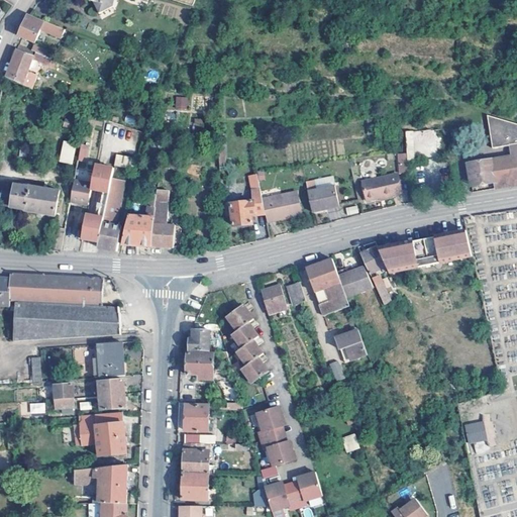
[(88,0),(92,1),(100,14),(113,7),(108,0),(88,0)]
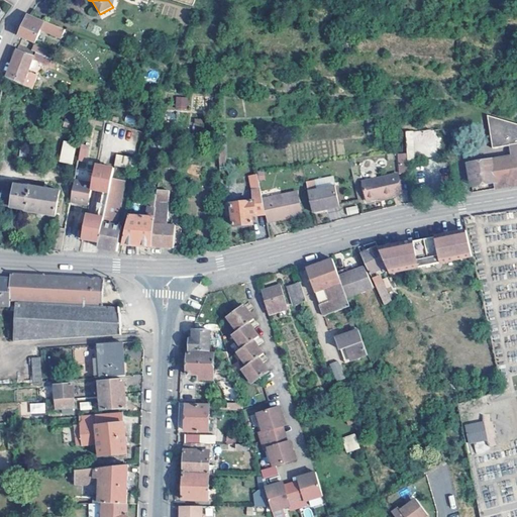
[(20,37),(35,44),(40,31),(62,40),(65,32),(66,31),(44,22),(43,23),(28,17),(27,20),(20,37)]
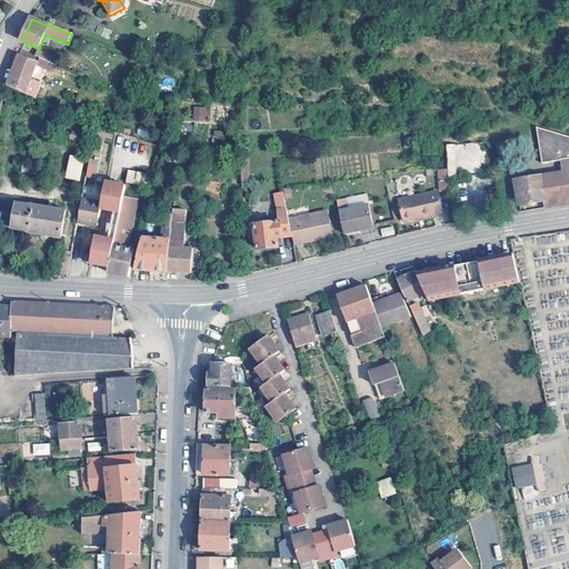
[(36,57),(57,67),(61,58),(39,49),(36,57)]
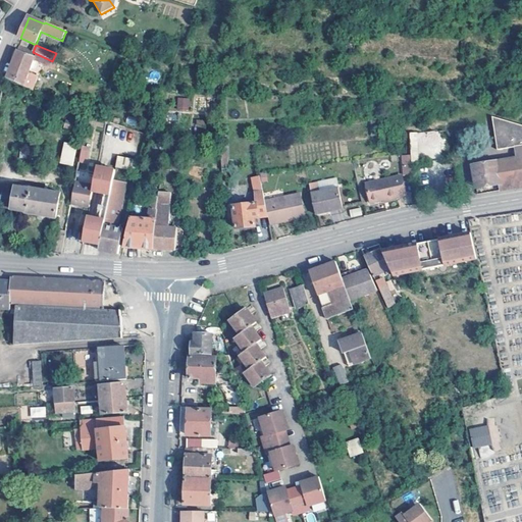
[(58,63),(52,61),(33,52),(19,47),(15,58),(7,80),(34,91),(39,76),(30,72),(34,60),(56,69),(58,63)]
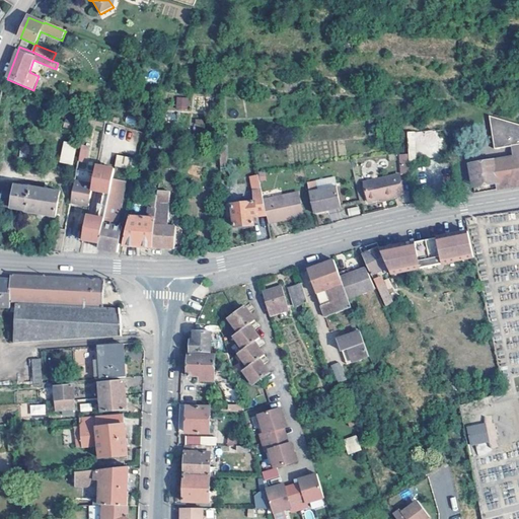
[(189,109),(189,96),(175,96),(175,109),(189,109)]
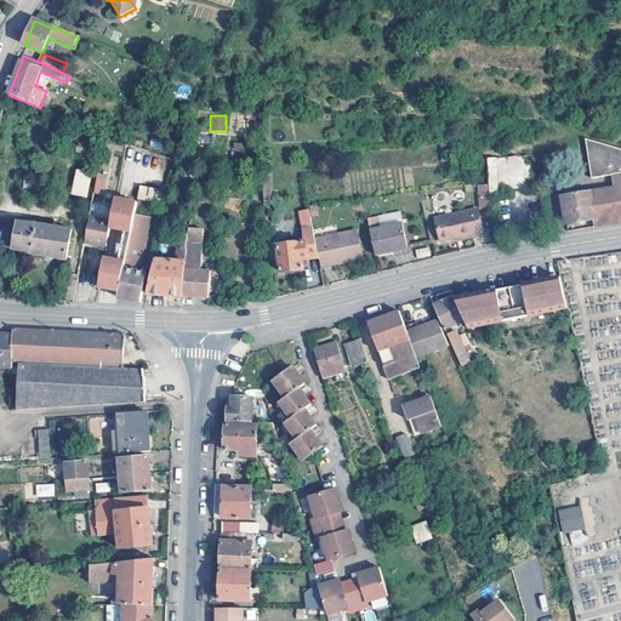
[(592,176),(613,174),(615,187),(562,195),(567,222),(594,217),(596,226),(620,221),(620,147),(587,137),(592,176)]
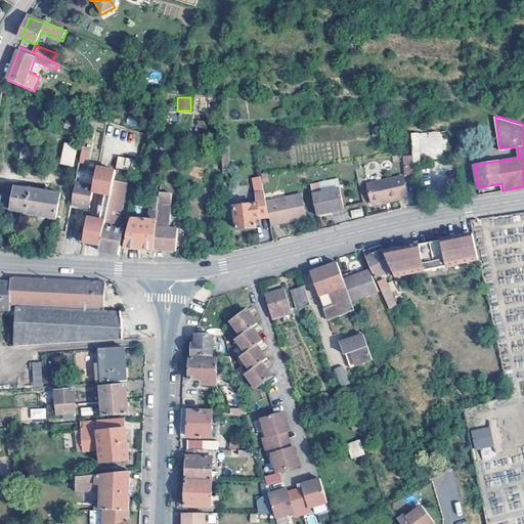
[(381,126),(381,118),(373,118),(373,126),(381,126)]
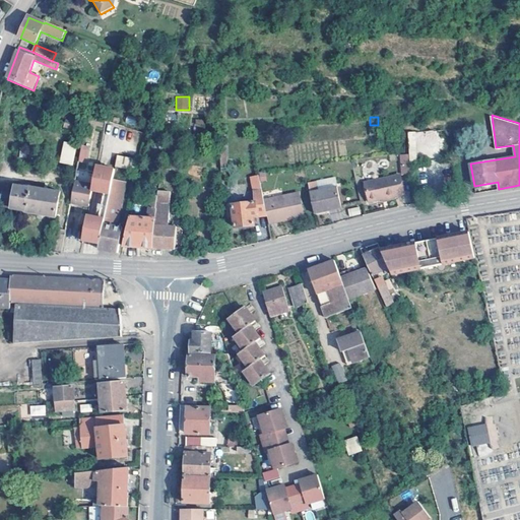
[(379,133),(378,125),(370,125),(371,133),(379,133)]
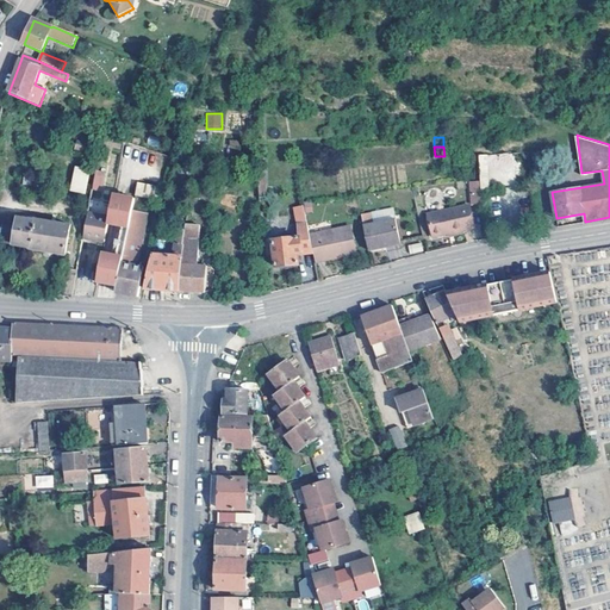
[(86,193),(91,169),(74,166),(69,191),(86,193)]
